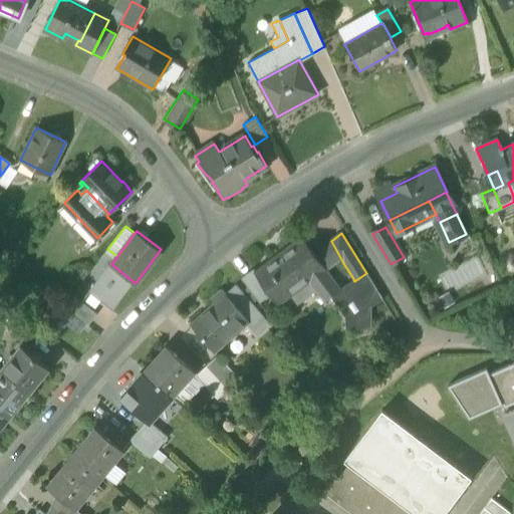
[(303,239),(296,244),(304,254),(311,249),(303,239)]
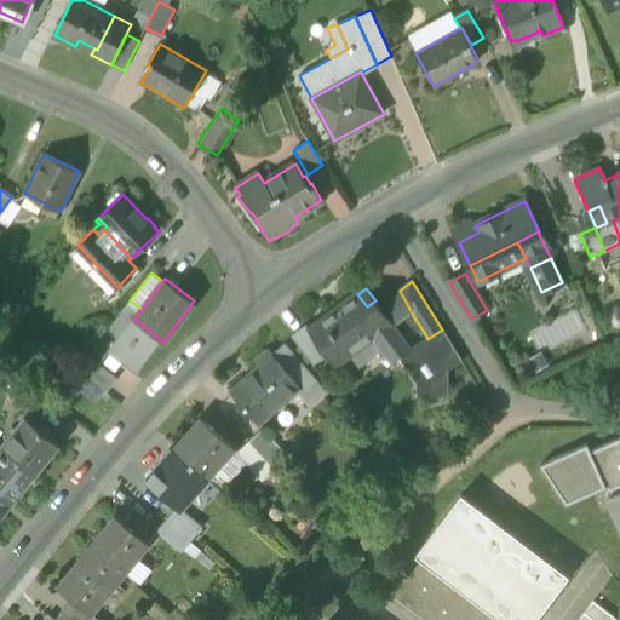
[(400,291),(379,305),(392,325),(409,313),(413,317),(414,317),(400,291)]
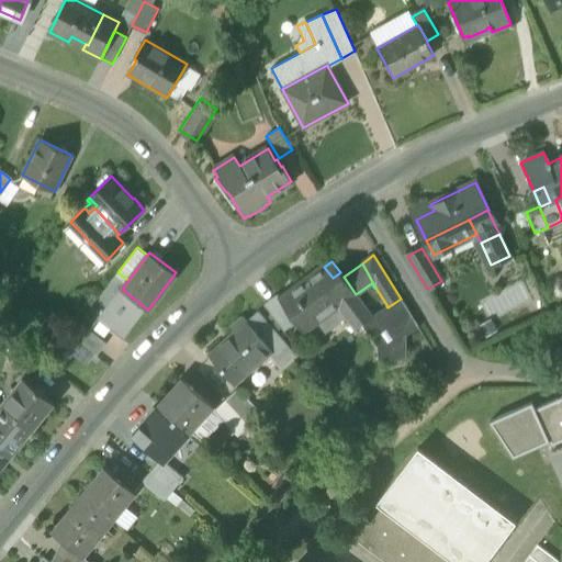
[(356,294),(344,277),(340,272),(333,278),(324,267),(316,272),(315,271),(288,291),(280,298),(279,299),(296,322),(304,332),(317,322),(317,321),(315,317),(335,302),(346,317),(356,328),(361,324),(371,316),(356,294)]
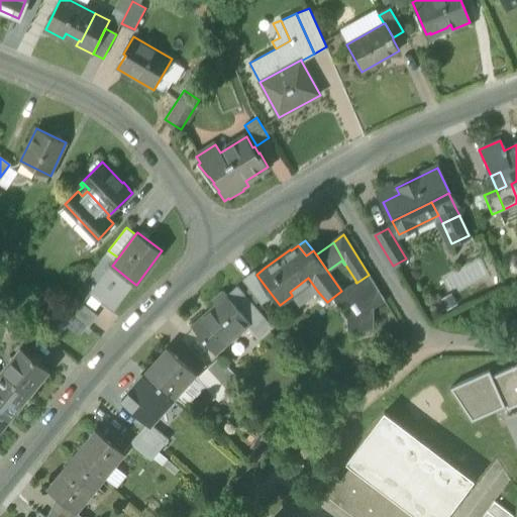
[(113,310),(133,283),(112,266),(111,266),(91,293),(113,310)]
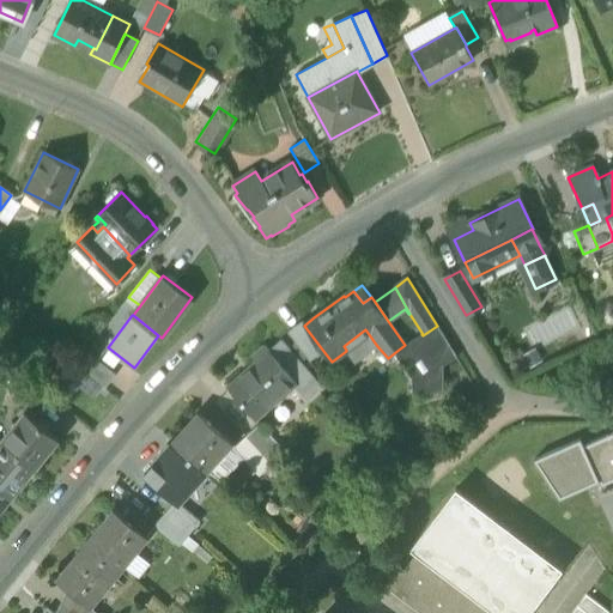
[(287,332),(309,360),(323,351),(304,326),(305,325),(302,321),(287,332)]
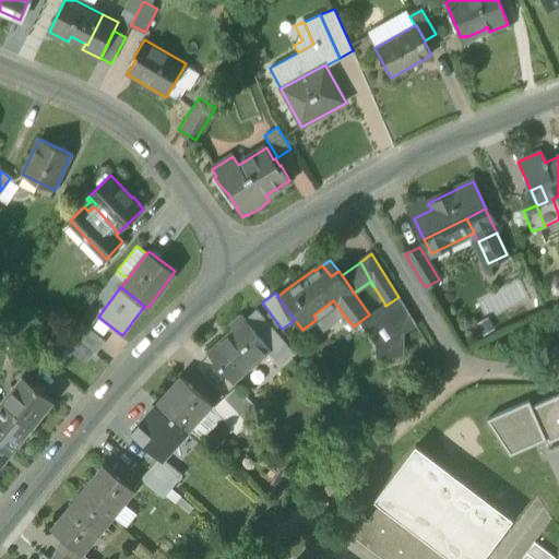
[(399,297),(385,306),(384,305),(369,314),(359,322),(376,347),(376,359),(403,356),(404,333),(416,325),(399,297)]
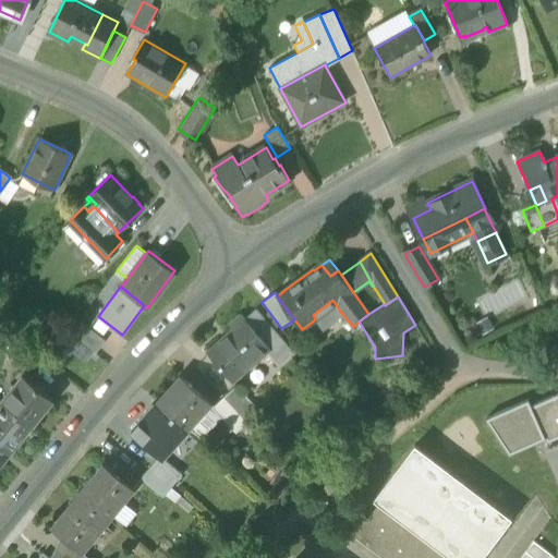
[(324,330),(343,315),(332,300),(313,315),(315,318),(315,319),(324,330)]
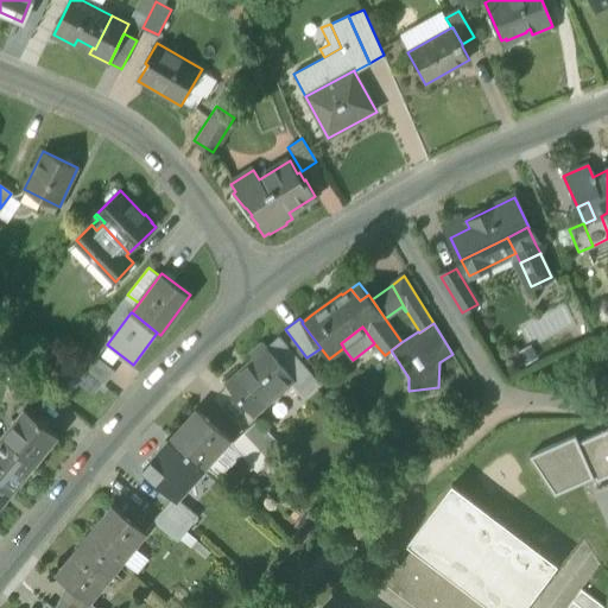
[(279,337),(267,348),(289,373),(301,363),(279,337)]
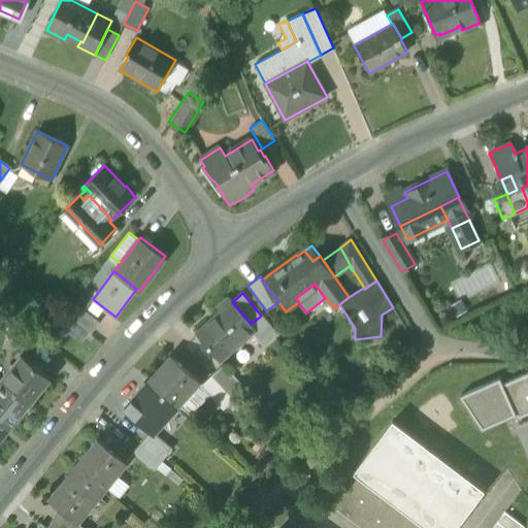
[(219,359),(252,330),(255,328),(251,324),(232,302),(229,298),(218,308),(222,312),(197,334),(219,359)]
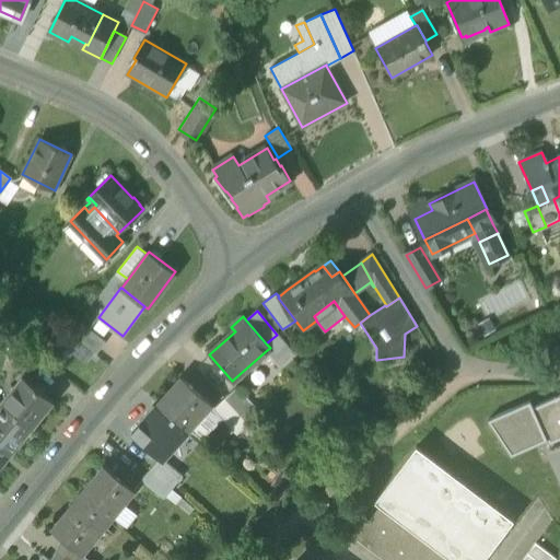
[(70,334),(95,353),(104,341),(79,322),(70,334)]
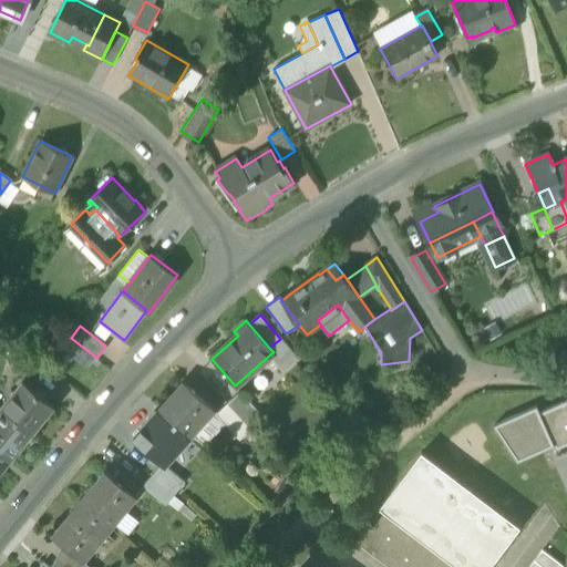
[(297,358),(280,339),(269,348),(274,352),(270,354),(284,370),(297,358)]
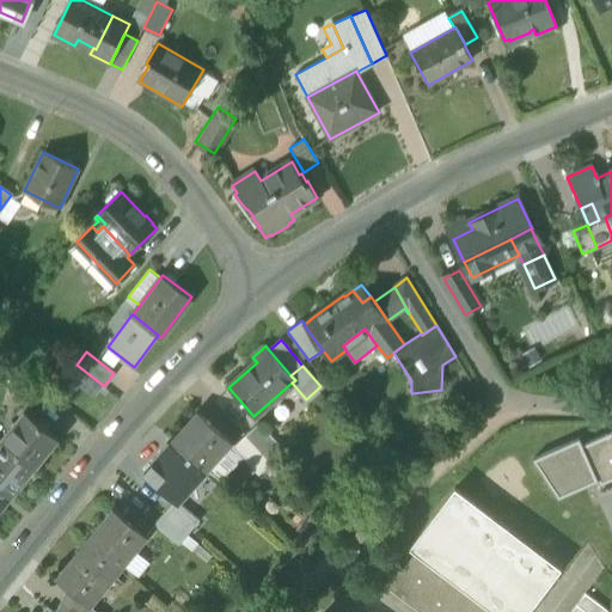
[(25,411),(1,441),(35,467),(59,438),(25,411)]
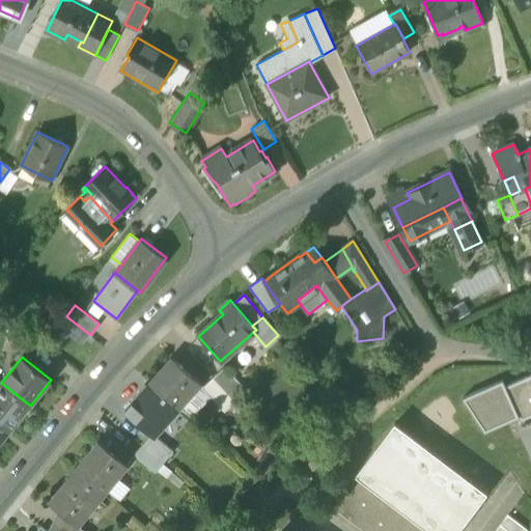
[(149,384),(177,409),(192,392),(201,383),(173,357),(149,384)]
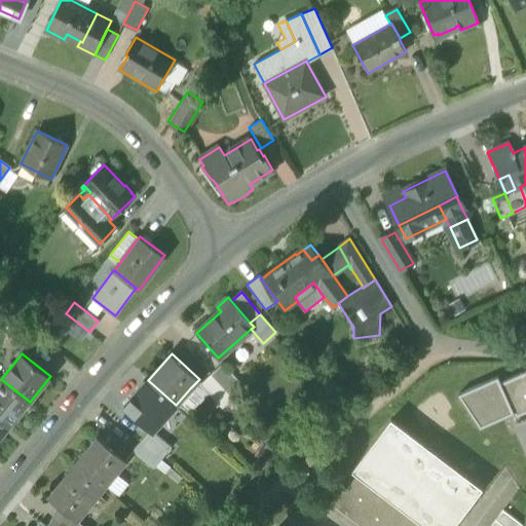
[(223,363),(212,373),(233,397),(245,386),(223,363)]
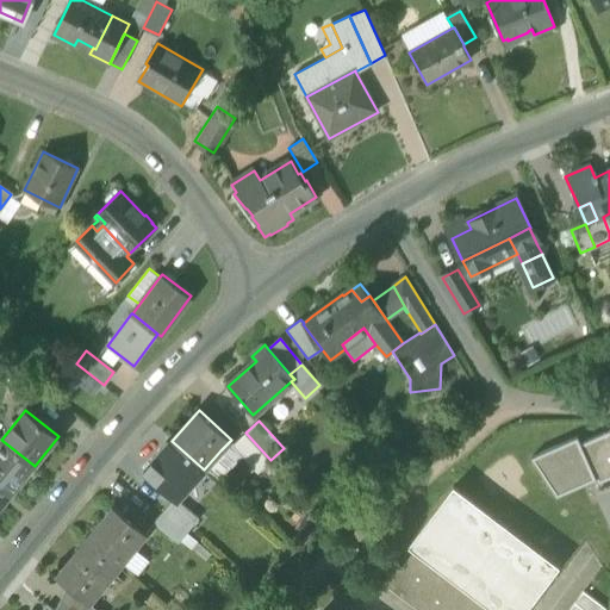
[(609,477),(609,430),(580,444),(577,436),(530,458),(556,496),(596,479),(598,483),(609,477)]
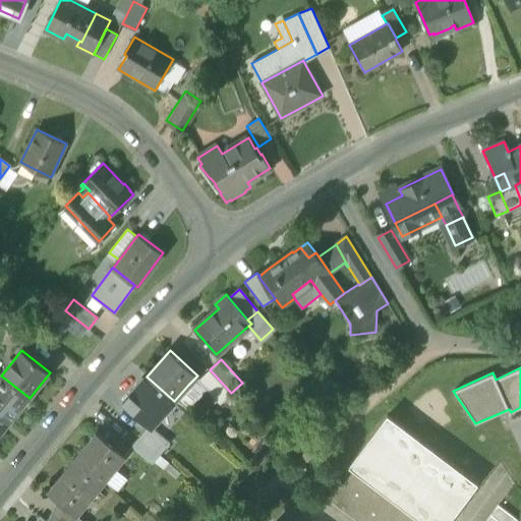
[(231,393),(210,369),(198,380),(220,403),(231,393)]
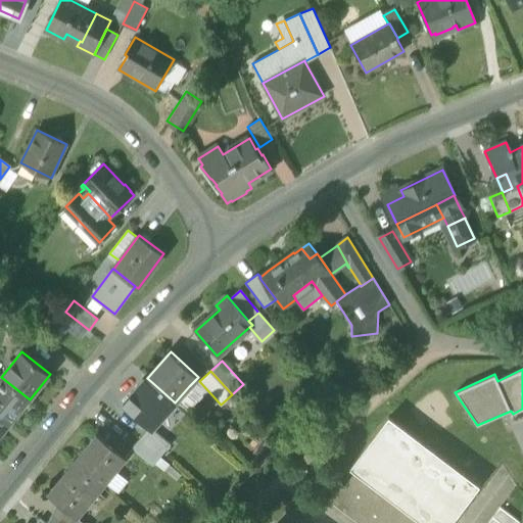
[(0,416),(9,424),(30,399),(1,377),(0,378),(0,416)]
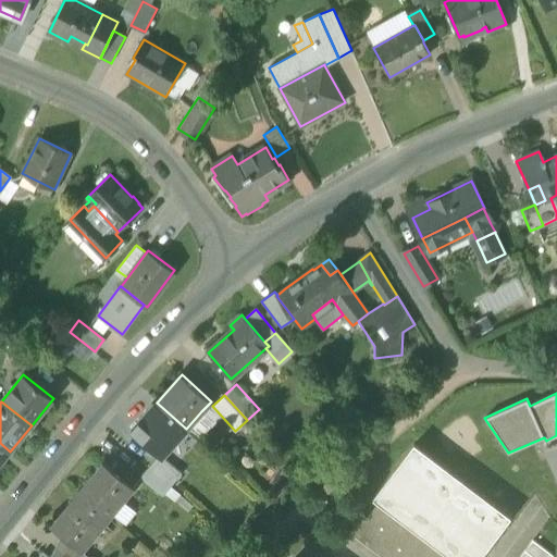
[(161,456),(186,429),(157,403),(132,430),(156,450),(161,456)]
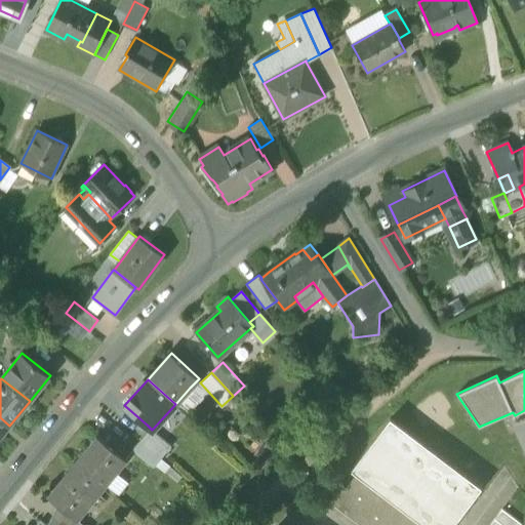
[(198,395),(190,388),(175,404),(184,411),(198,395)]
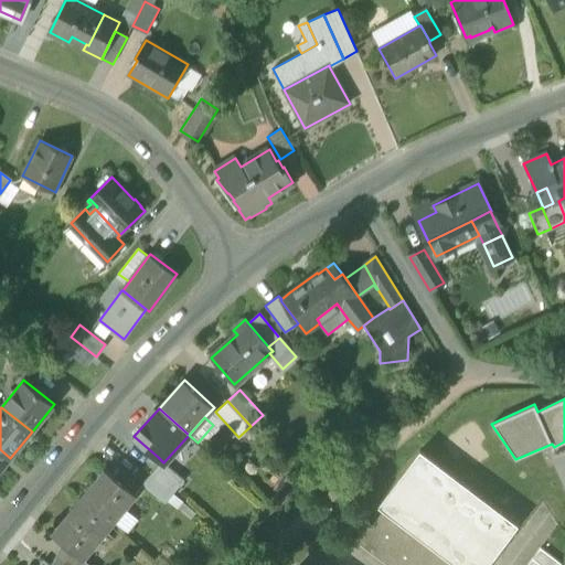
[(0,470),(10,458),(0,449),(0,470)]
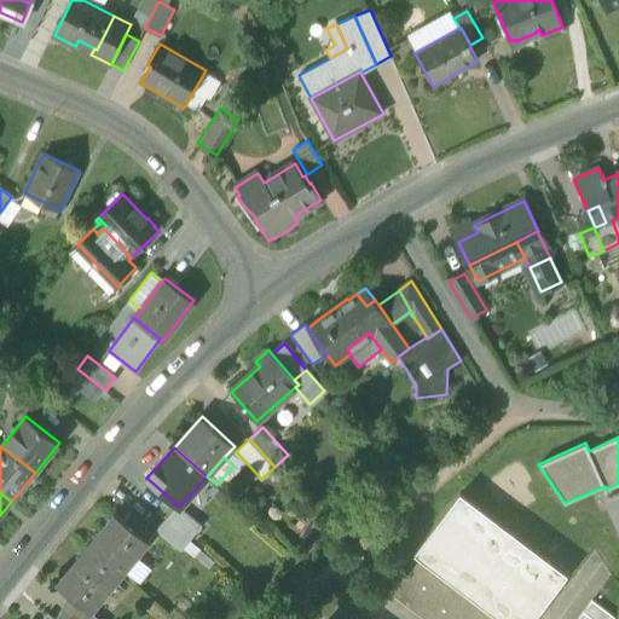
[(618,492),(606,499),(618,528),(618,492)]
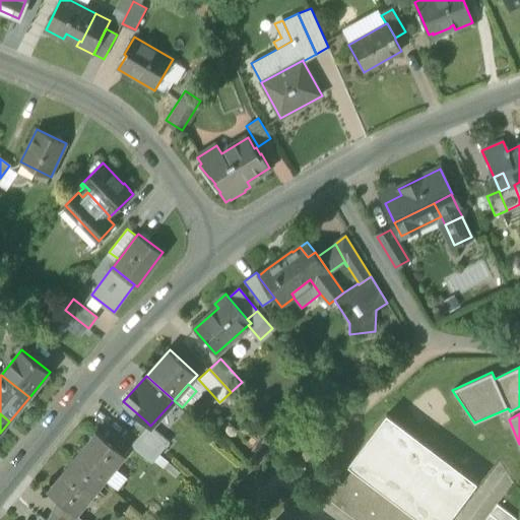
[(348,465),(353,469),(420,519),(448,519),(476,482),(386,415),(348,465)]
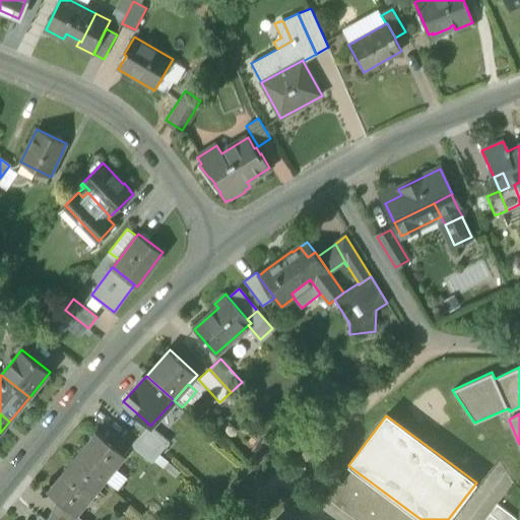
[(145,420),(136,432),(158,451),(168,441),(150,426),(145,420)]
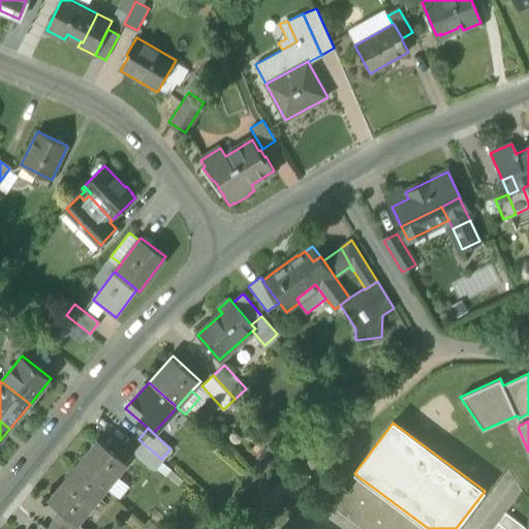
[(112,439),(106,445),(116,453),(120,446),(112,439)]
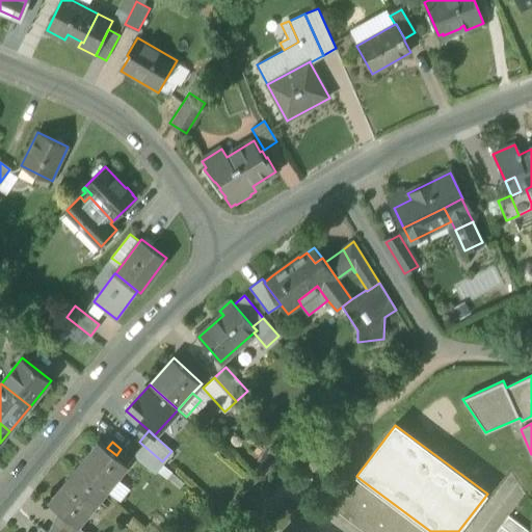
[(153,473),(162,461),(139,442),(129,454),(153,473)]
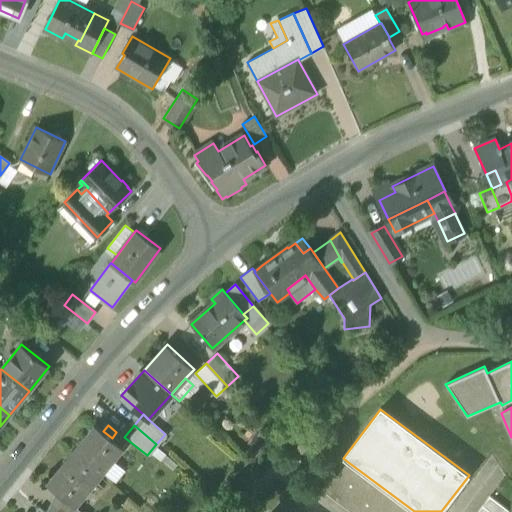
[(123,447),(112,438),(103,431),(97,426),(73,456),(99,477),(123,447)]
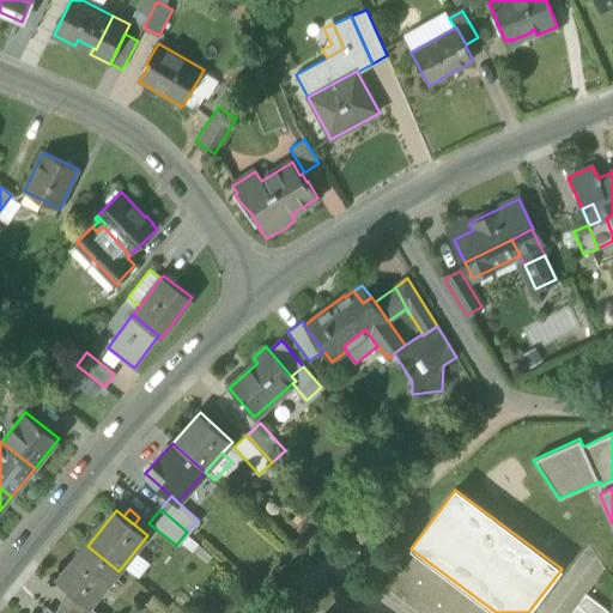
[(90,606),(119,571),(87,546),(59,580),(74,594),(77,595),(90,606)]
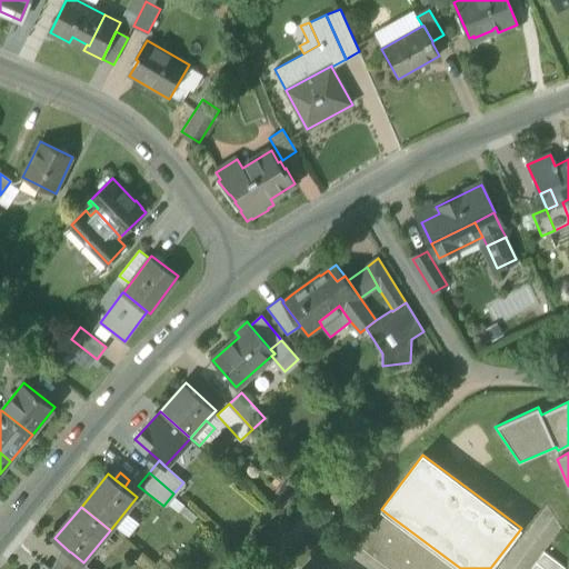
[(460,568),(387,513),(375,528),(363,520),(350,538),(390,568),(460,568)]
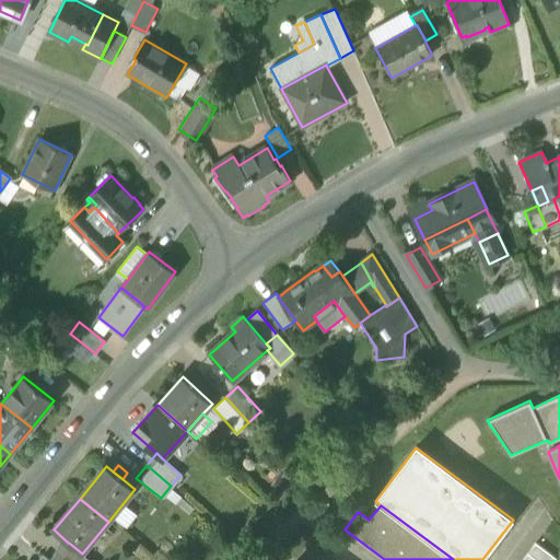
[(68,543),(53,559),(90,559),(82,553),(70,544),(68,543)]
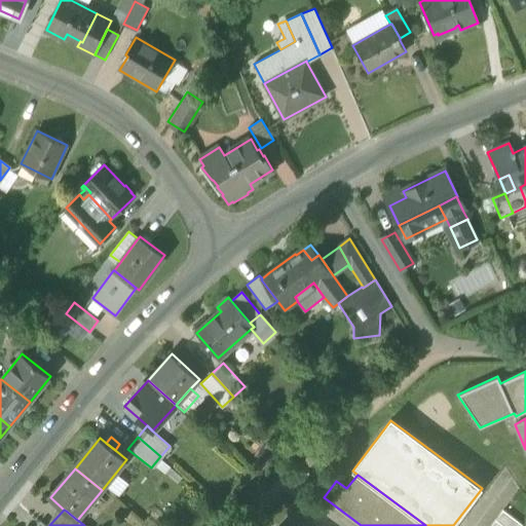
[(495,520),(503,525),(521,525),(522,525),(502,510),(495,520)]
